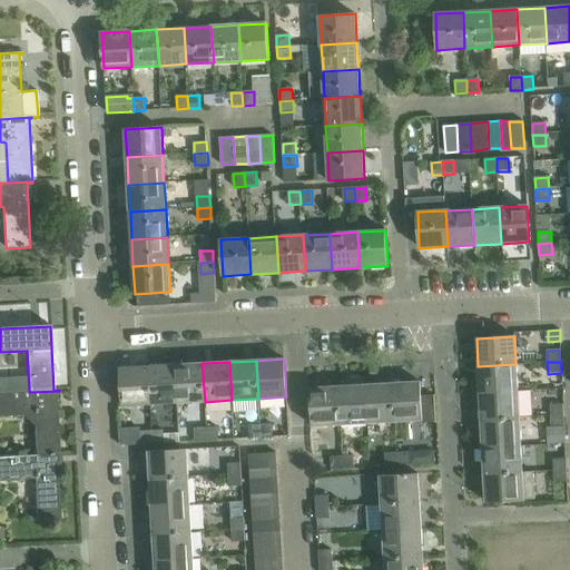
[(202,363),(175,365),(177,403),(205,402),(202,363)]
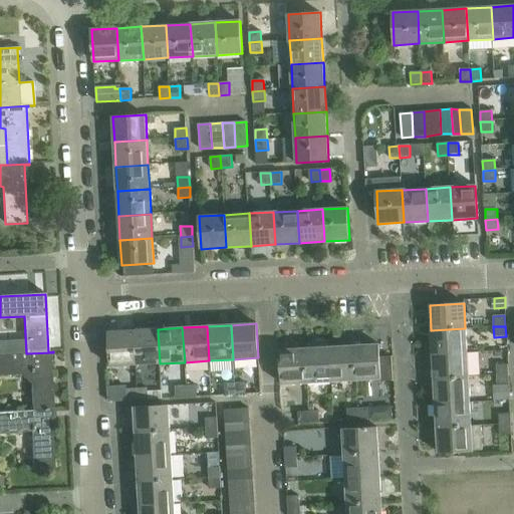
[(465,328),(431,330),(433,354),(467,352),(465,328)]
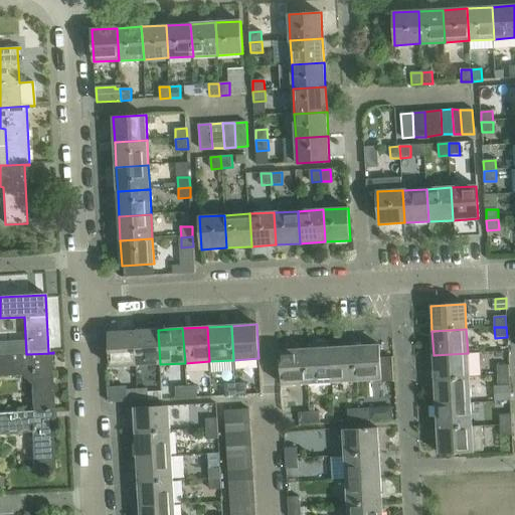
[(158,330),(134,331),(136,365),(160,364),(158,330)]
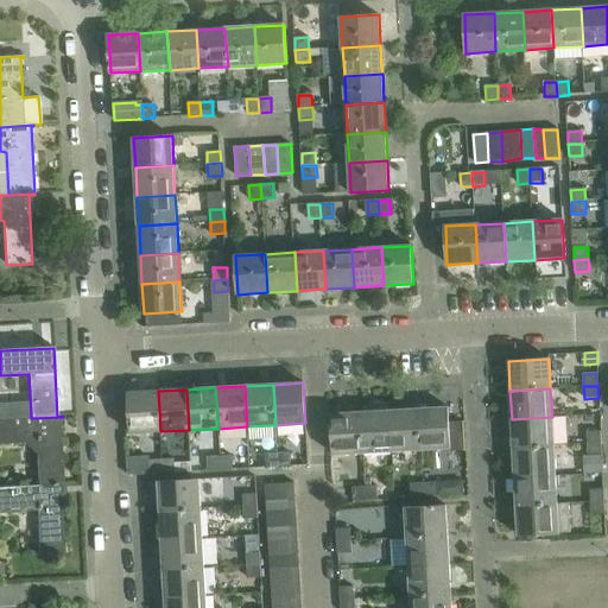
[(160,431),(158,391),(128,393),(131,434),(160,431)]
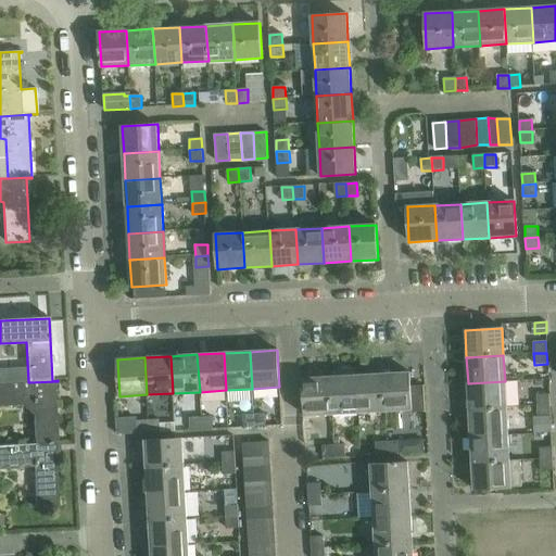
[(409,373),(382,375),(384,412),(411,409),(411,413),(425,412),(424,386),(411,387),(409,373)]
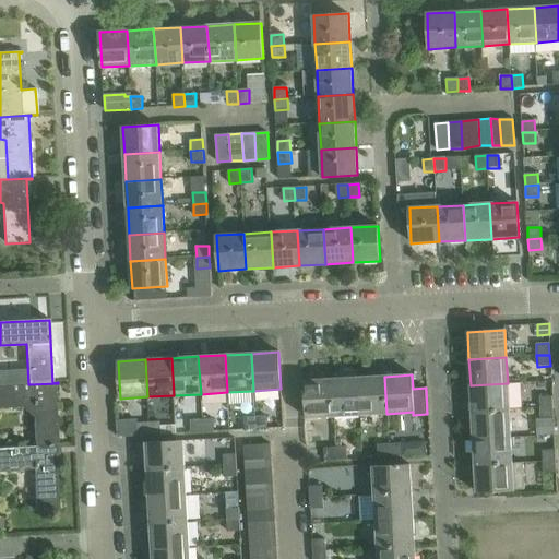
[(384,377),(358,378),(360,415),(387,414),(384,377)]
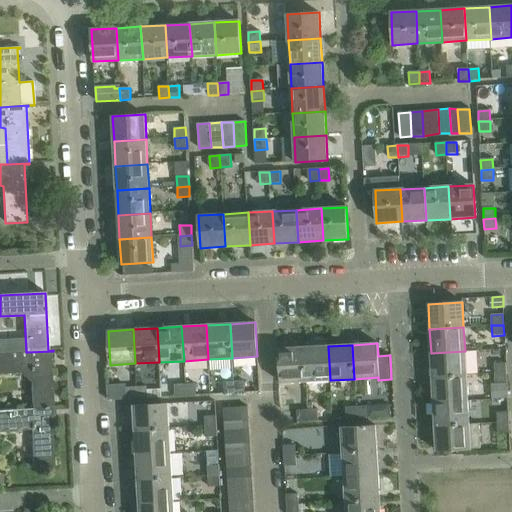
[(328,346),(303,347),(305,382),(330,380),(328,346)]
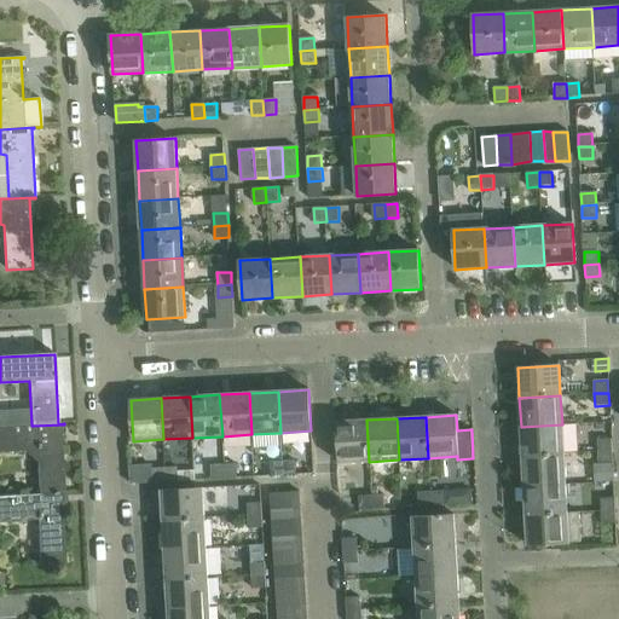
[(369,462),(366,420),(336,422),(339,463),(369,462)]
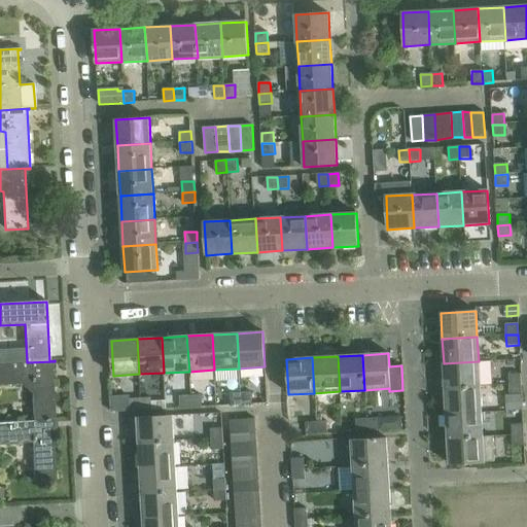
[(0,385),(31,384),(33,422),(56,421),(53,362),(55,361),(28,362),(27,362),(0,363),(0,385)]
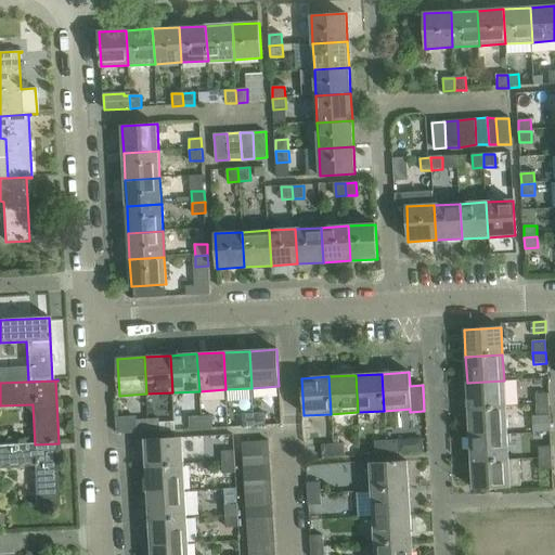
[(504,381),(467,383),(468,409),(505,407),(504,381)]
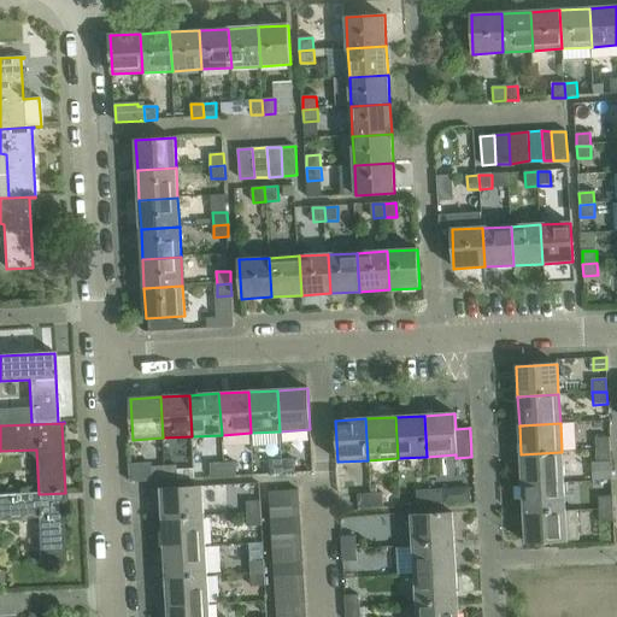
[(594,439),(595,451),(610,450),(609,438),(594,439)]
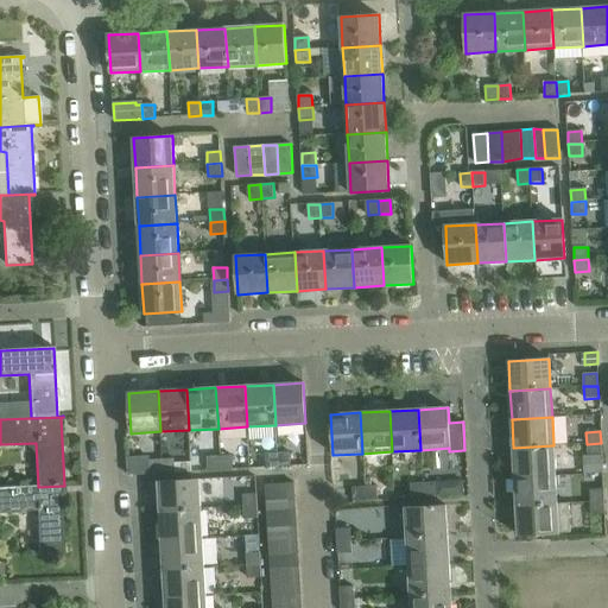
[(601,443),(587,444),(588,456),(601,456),(601,443)]
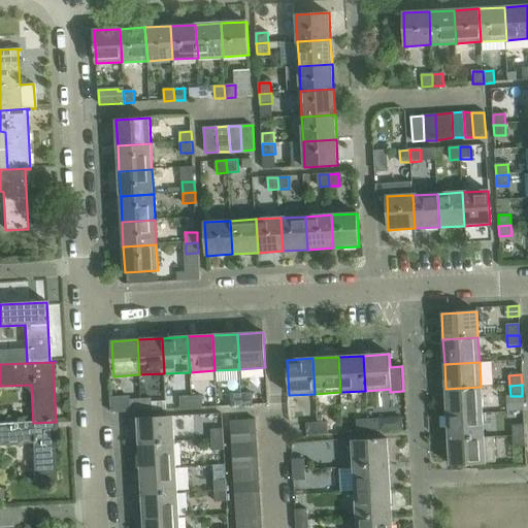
[(481,387),(446,389),(447,415),(482,413),(481,387)]
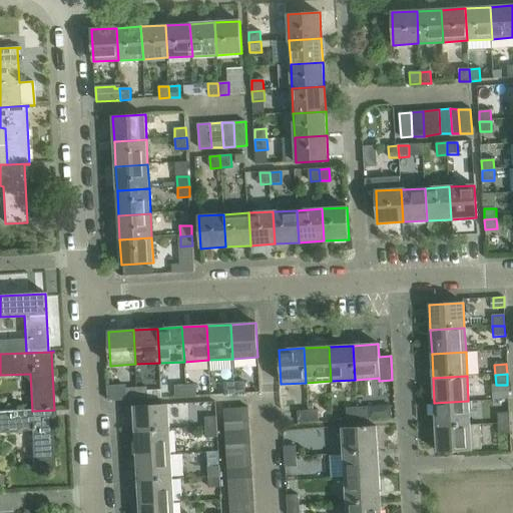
[(244,382),(234,383),(234,394),(244,394),(244,382)]
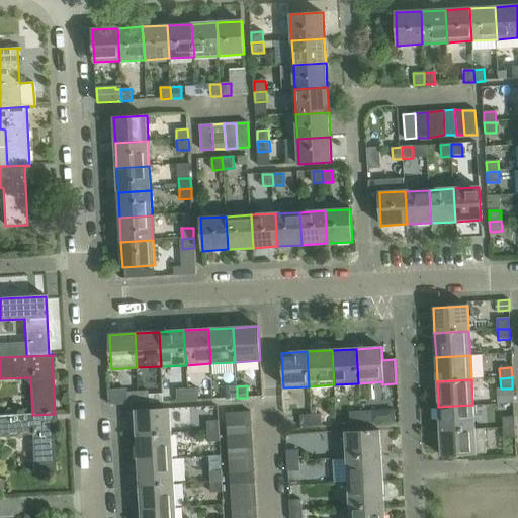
[(237,398),(237,386),(226,386),(227,399),(237,398)]
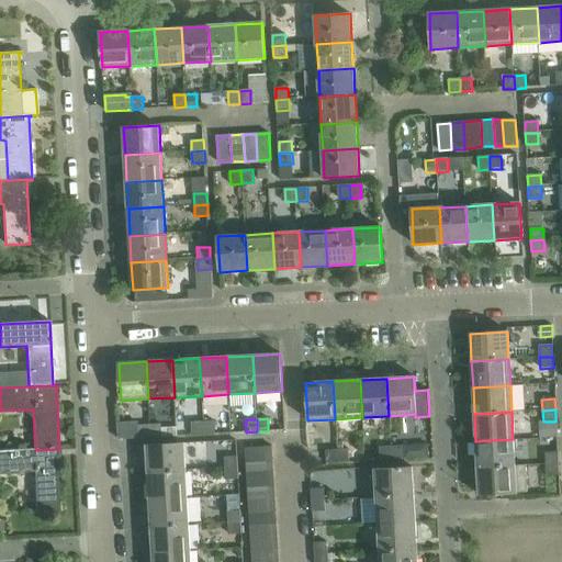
[(203,435),(203,422),(192,423),(192,436),(203,435)]
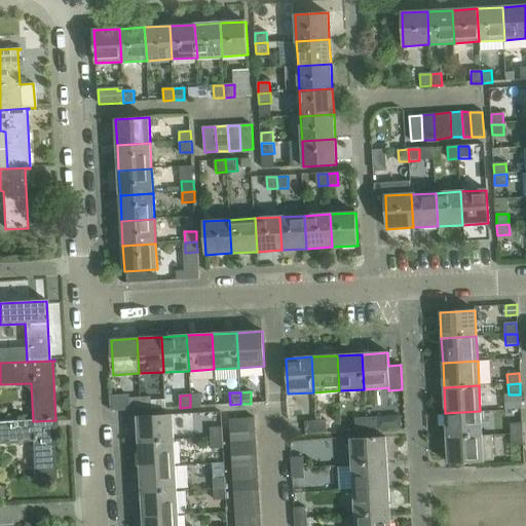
[(200,395),(190,395),(190,407),(201,406),(200,395)]
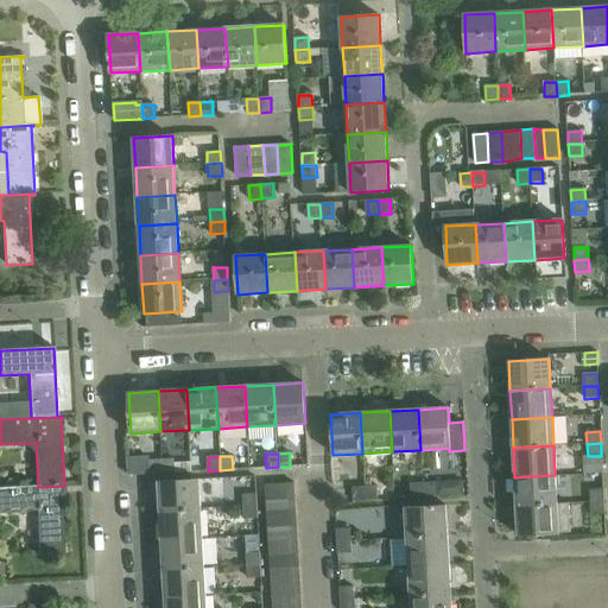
[(175,458),(162,460),(163,474),(175,473),(175,458)]
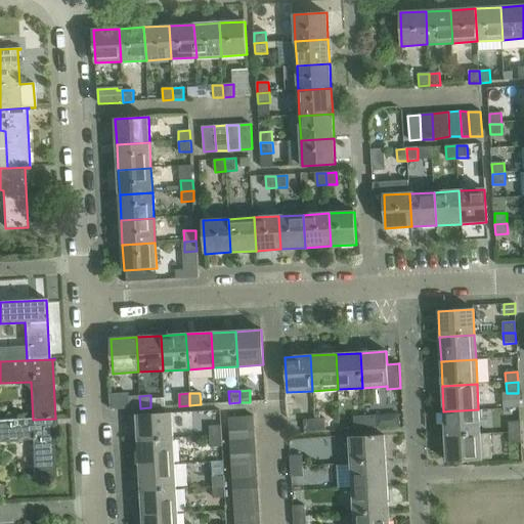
[(140,408),(139,396),(129,397),(130,408),(140,408)]
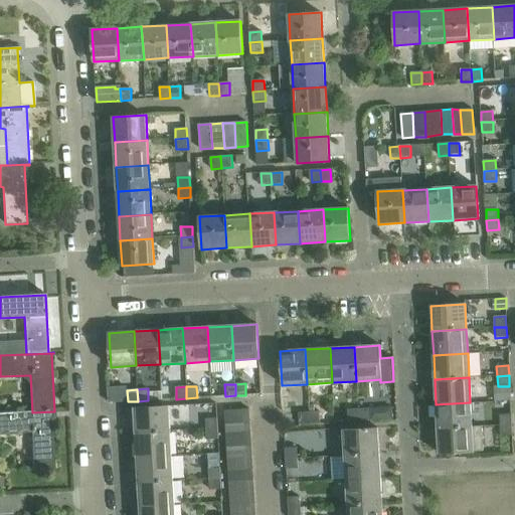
[(470,402),(436,404),(438,428),(472,426),(470,402)]
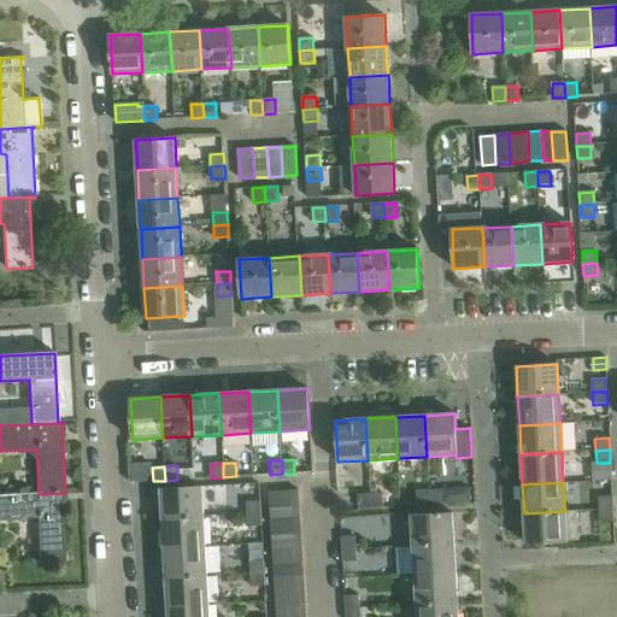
[(162,489),(163,519),(204,517),(203,487),(162,489)]
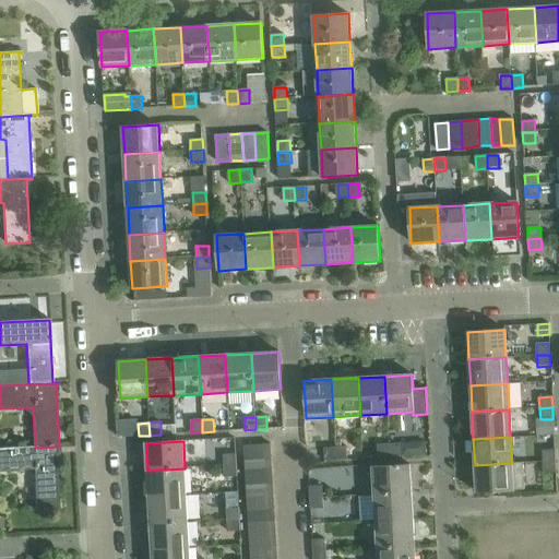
[(400,443),(389,444),(389,458),(401,456),(400,443)]
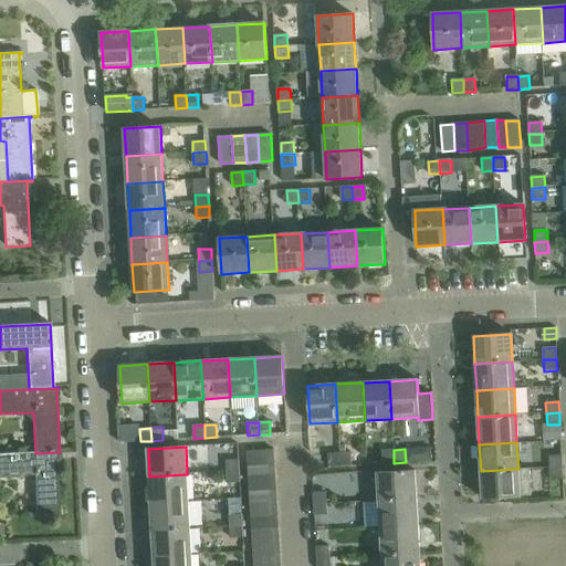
[(247,451),(248,464),(274,463),(274,450),(247,451)]
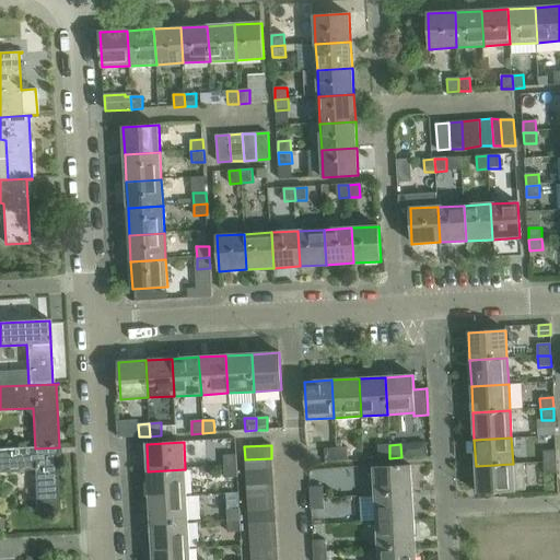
[(389,458),(389,445),(377,446),(378,458),(389,458)]
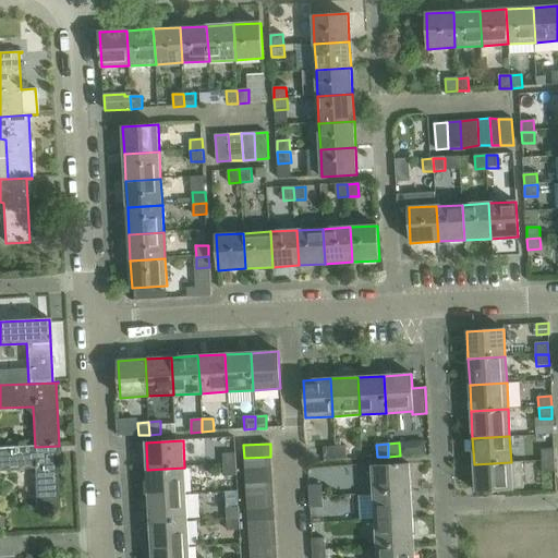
[(0,471),(34,470),(36,511),(59,509),(56,447),(59,446),(35,447),(0,448),(0,471)]
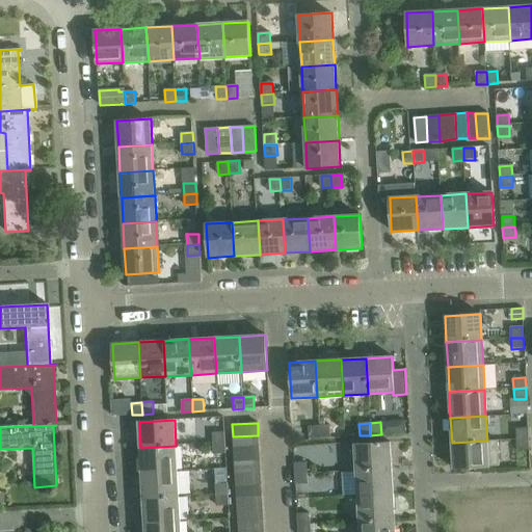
[(329,425),(319,426),(319,439),(330,437),(329,425)]
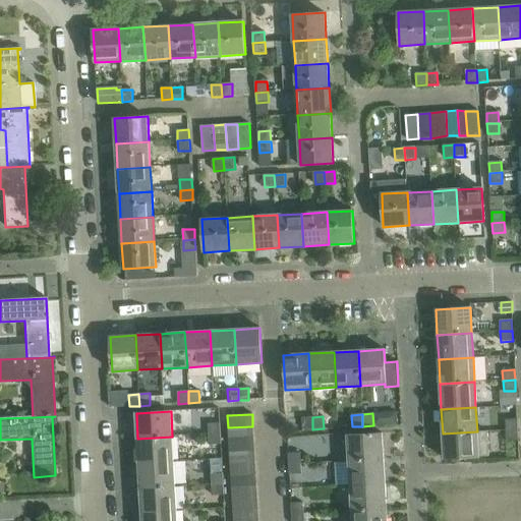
[(312,429),(312,417),(301,418),(302,429),(312,429)]
